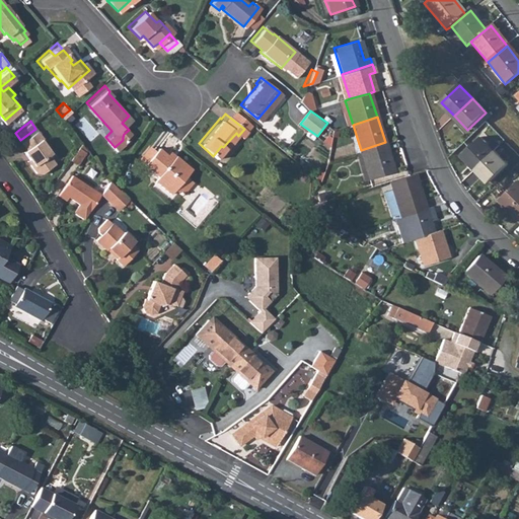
[(35,129),(20,140),(25,147),(23,149),(31,160),(28,162),(34,170),(42,170),(54,161),(48,152),(50,150),(40,137),(42,136),(35,129)]
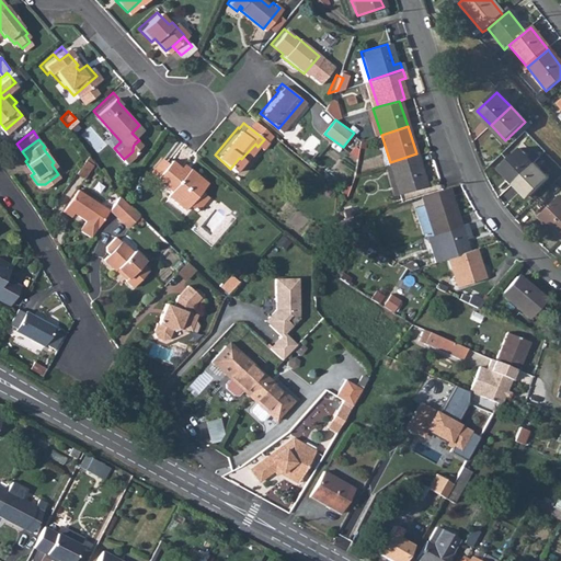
[(501,169),(515,184),(535,164),(521,150),(501,169)]
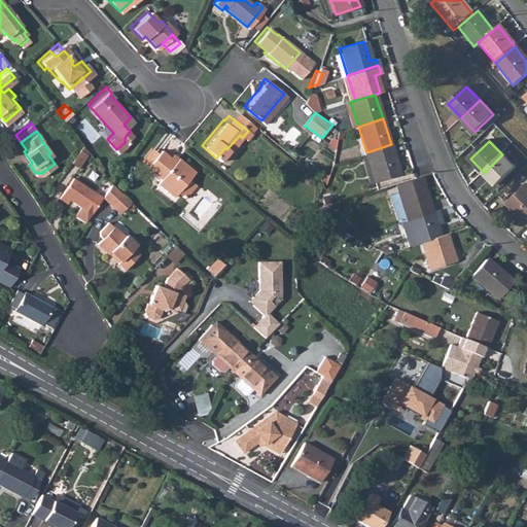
[(80,142),(77,146),(84,152),(85,150),(80,142)]
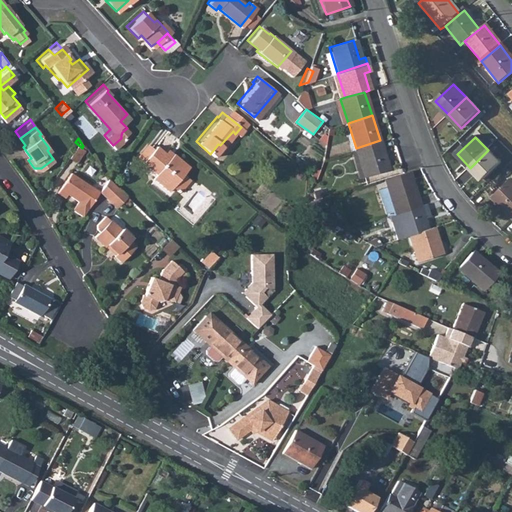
[(380,140),(356,148),(366,178),(390,170),(380,140)]
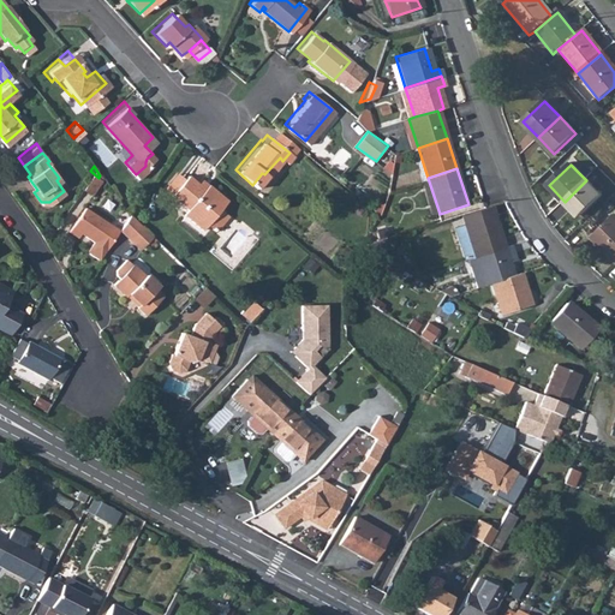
[(172,169),(160,184),(167,190),(179,174),(172,169)]
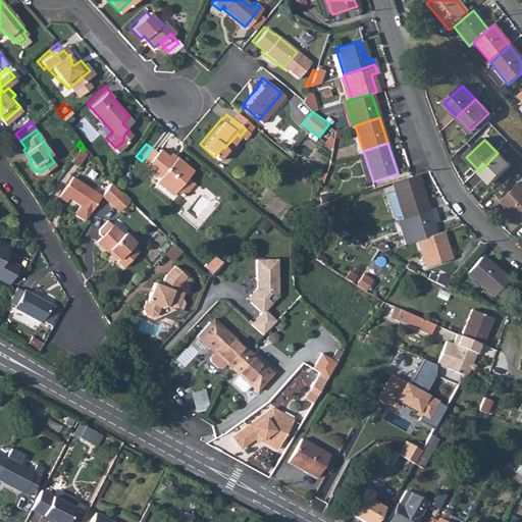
[(76,145),(67,158),(75,163),(84,151),(76,145)]
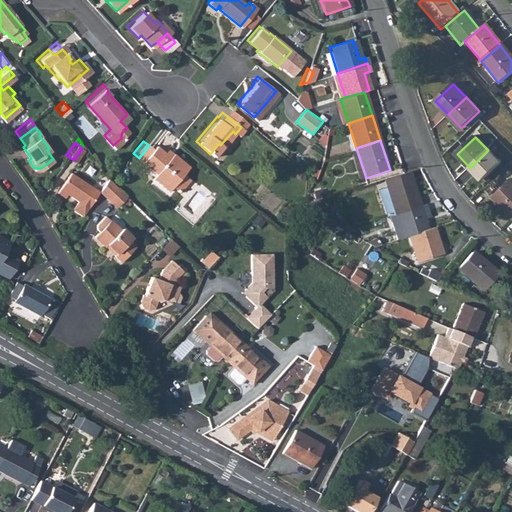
[(149,145),(139,158),(154,170),(169,183),(180,170),(185,163),(169,150),(166,154),(160,149),(152,142),(149,145)]
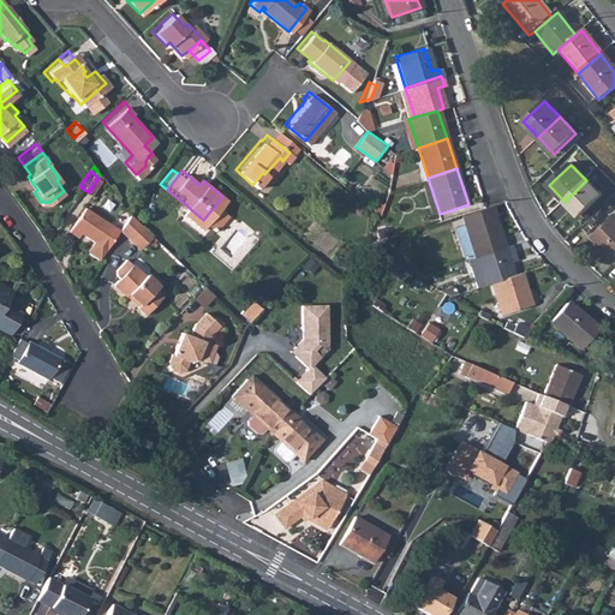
[(586,180),(565,202),(580,218),(602,197),(586,180)]
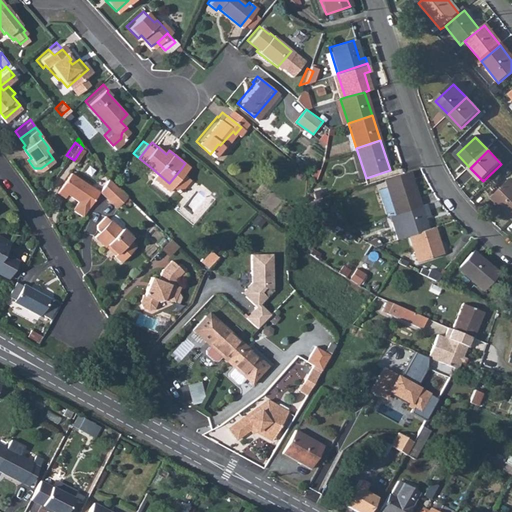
[(169,183),(154,170),(150,174),(166,187),(169,183)]
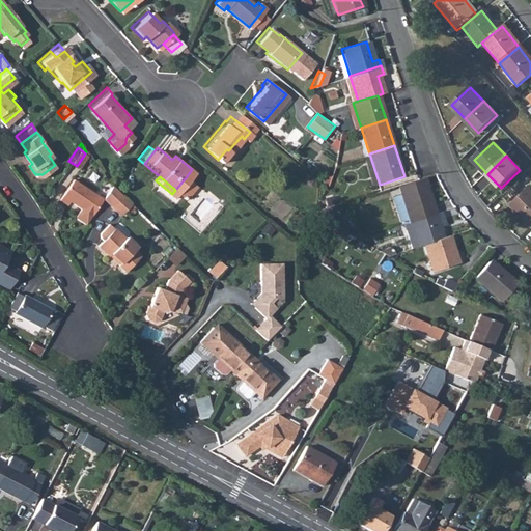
[(187,176),(175,190),(183,195),(193,182),(187,176)]
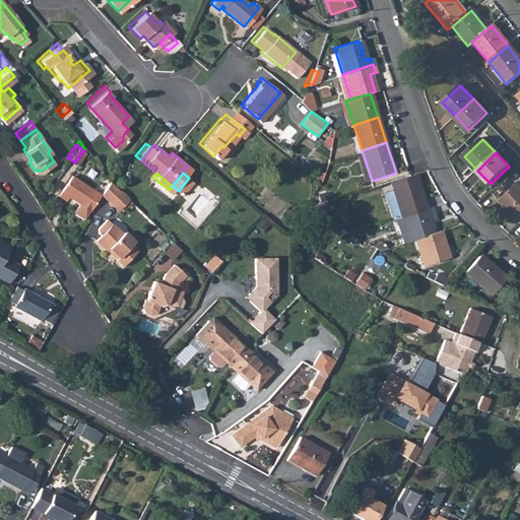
[(87,210),(98,193),(68,174),(55,193),(63,198),(65,195),(76,203),(72,209),(73,213),(81,218),(87,210)]
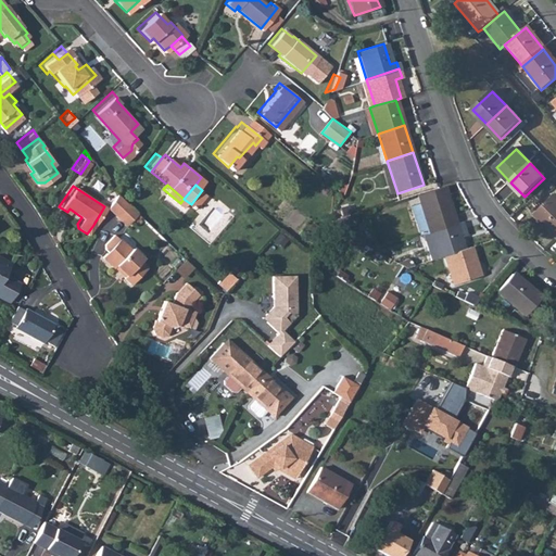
[(114,190),(105,204),(116,215),(121,210),(129,217),(136,210),(126,200),(115,190),(114,190)]
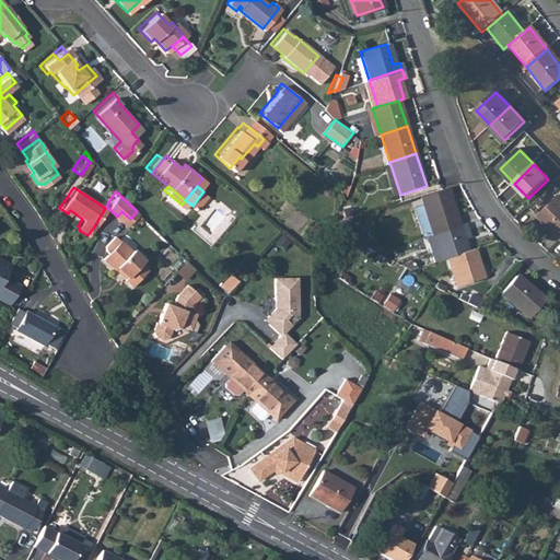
[(446,197),(420,206),(430,235),(456,226),(446,197)]
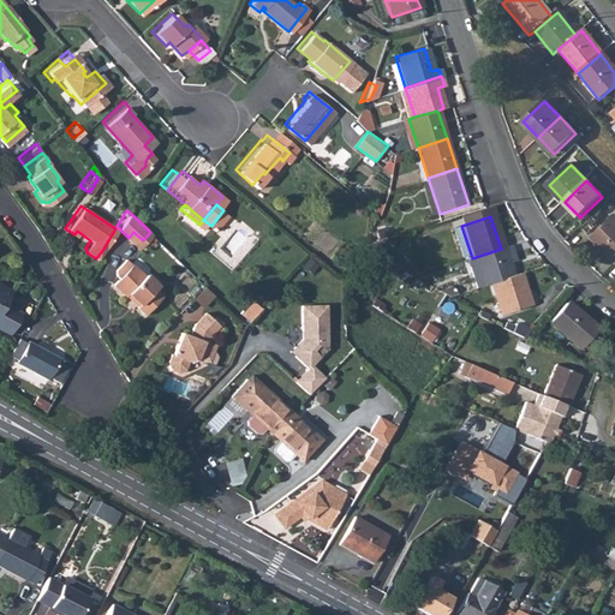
[(590,238),(614,263),(614,220),(611,216),(590,238)]
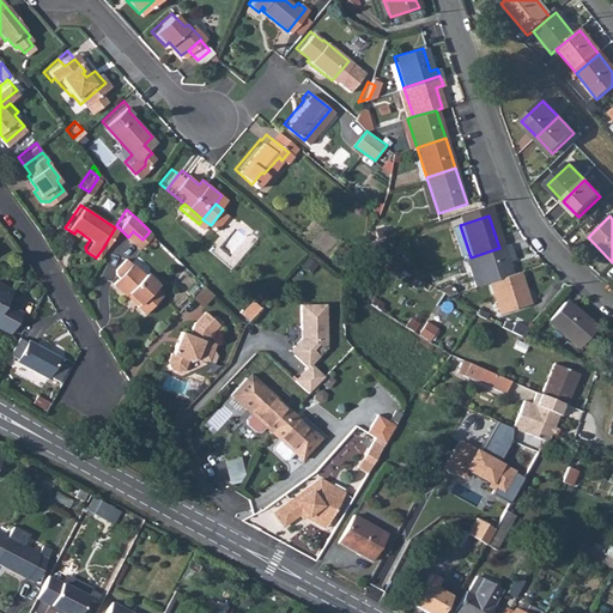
[(499,248),(471,258),(480,286),(487,284),(509,277),(499,248)]
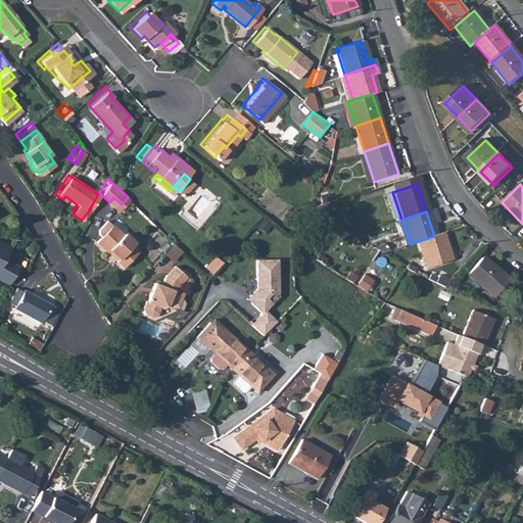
[(95,232),(91,238),(102,247),(104,245),(117,258),(115,260),(122,266),(135,251),(129,246),(132,242),(123,233),(121,234),(102,217),(94,226),(94,231),(95,232)]
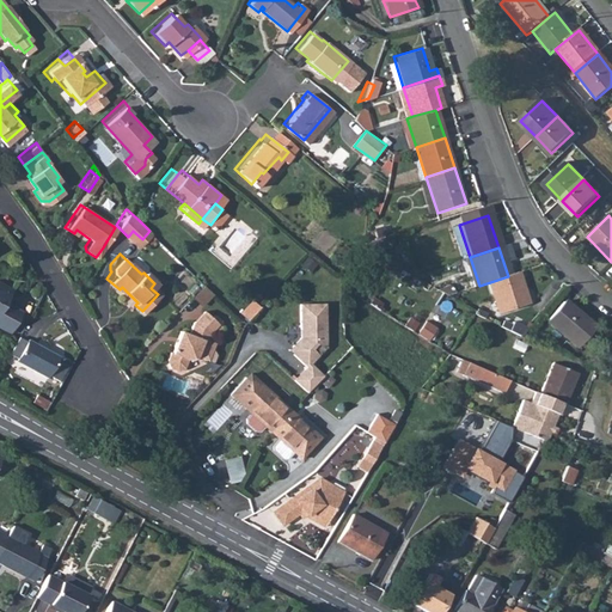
[(508,276),(487,283),(497,316),(526,306),(515,274),(508,276)]
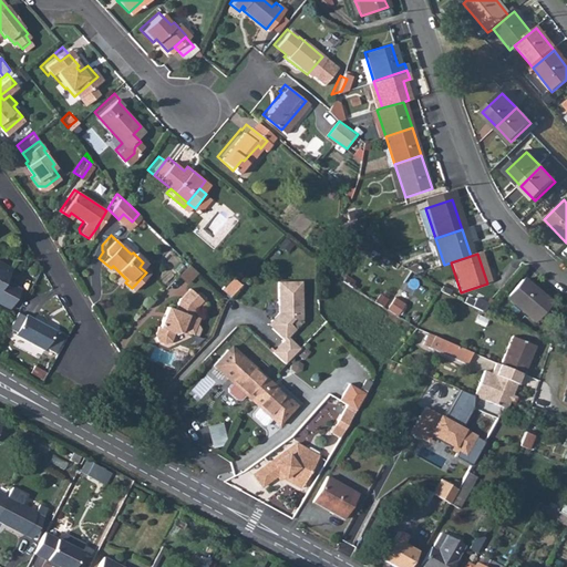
[(0,265),(0,305),(10,310),(20,291),(4,281),(10,270),(0,265)]
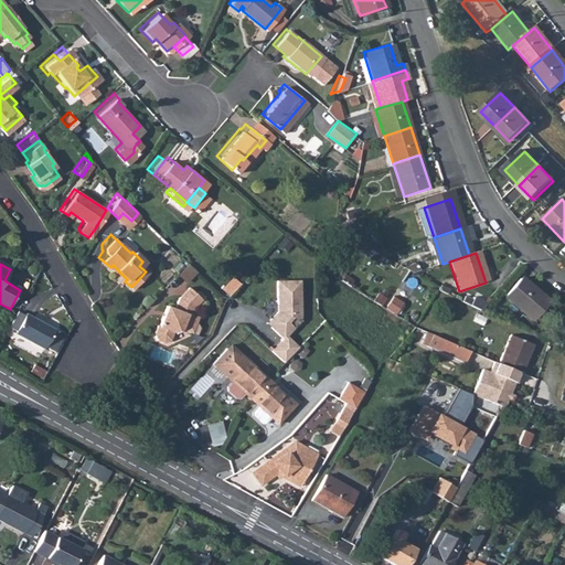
[(190,264),(181,274),(190,280),(198,272),(190,264)]
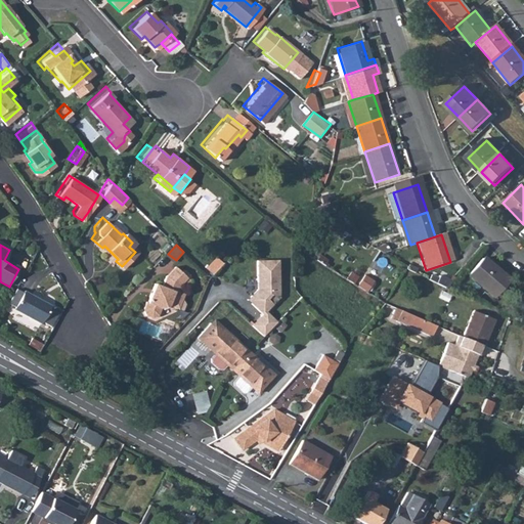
[(251,325),(263,337),(275,323),(276,321),(265,311),(271,304),(265,299),(269,295),(277,295),(275,259),(254,260),(255,289),(249,297),(253,301),(250,304),(261,314),(251,325)]
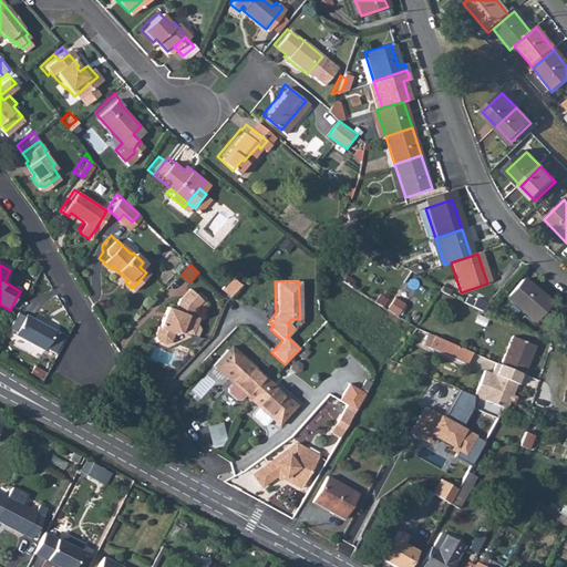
[(518,281),(505,297),(513,303),(512,305),(522,311),(523,310),(536,319),(548,302),(518,281)]
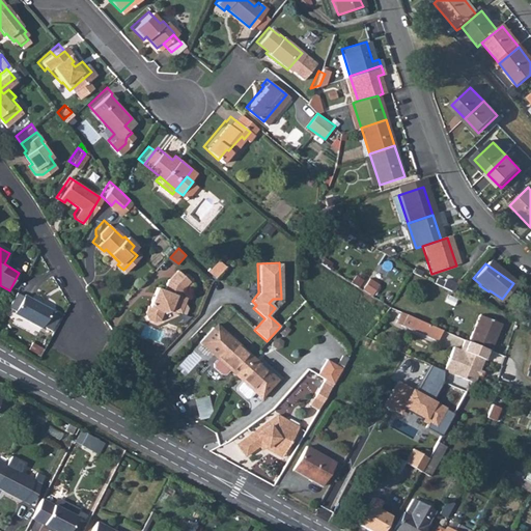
[(148,306),(144,313),(147,319),(154,323),(160,319),(165,306),(180,312),(187,297),(179,294),(182,290),(190,282),(177,271),(167,282),(164,290),(157,287),(148,306)]
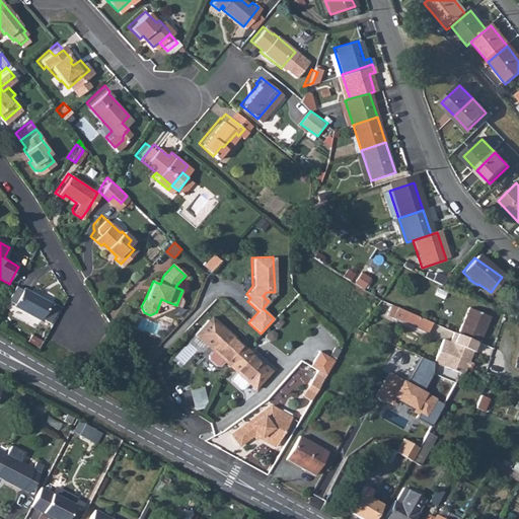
[(352,266),(346,277),(355,282),(361,271),(352,266)]
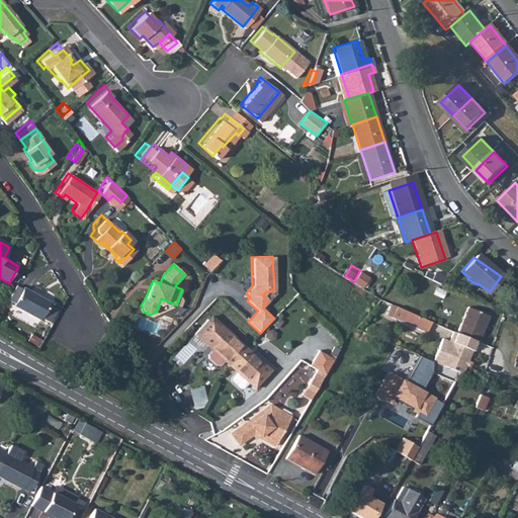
[(427,272),(424,277),(432,280),(434,275),(427,272)]
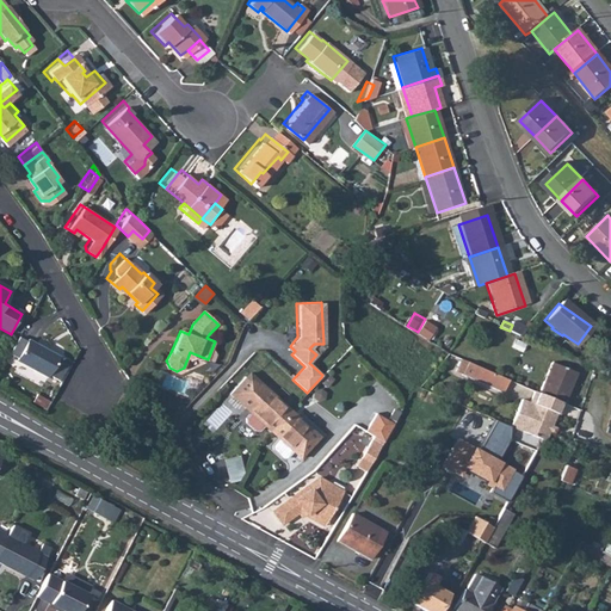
[(512,325),(510,331),(522,337),(528,329),(513,322),(512,325)]
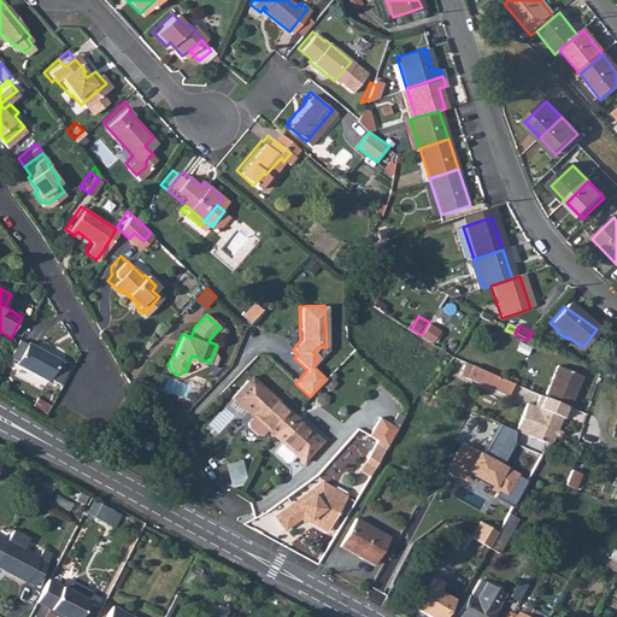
[(433,327),(425,339),(435,346),(444,333),(433,327)]
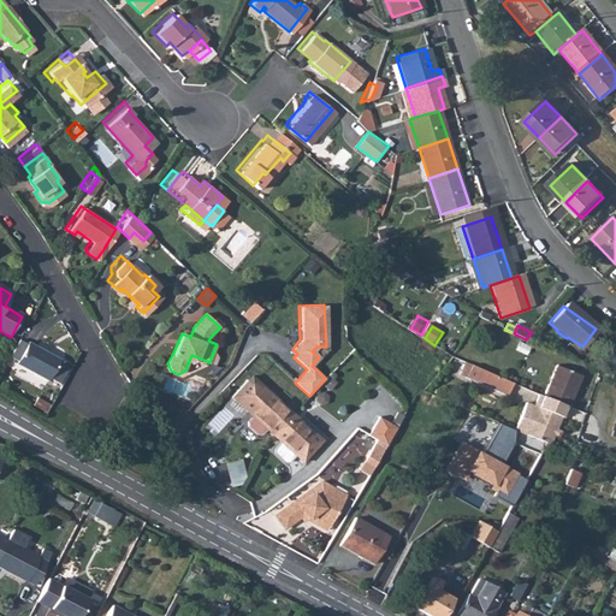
[(18,362),(17,365),(48,381),(51,379),(60,385),(70,368),(59,363),(60,361),(29,343),(28,345),(19,341),(11,357),(18,362)]
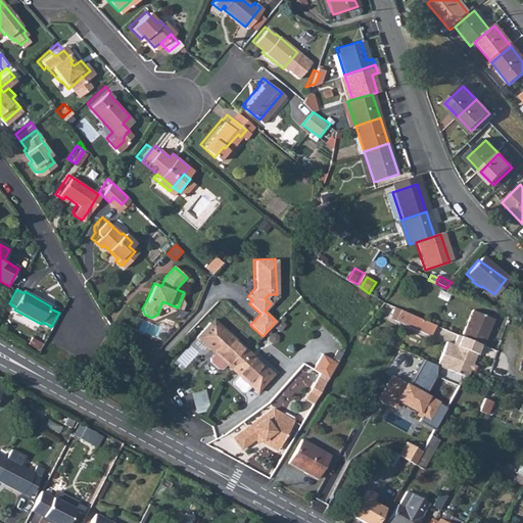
[(265,298),(271,303),(277,296),(277,294),(269,294),(265,298)]
